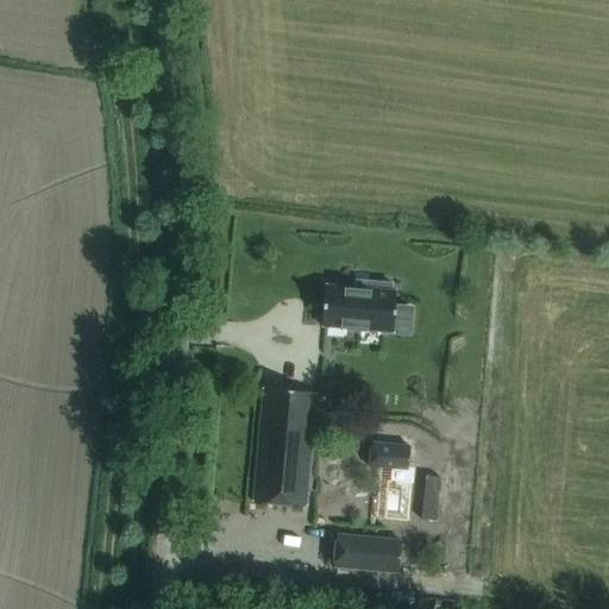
[(325,284),(321,326),(393,332),(396,290),(391,290),(391,283),(368,281),(368,288),(325,284)]
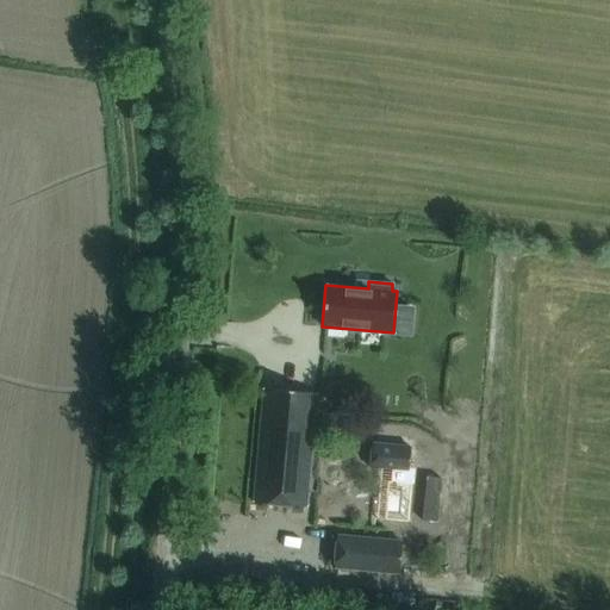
[(305,506),(316,393),(263,388),(254,502),(305,506)]
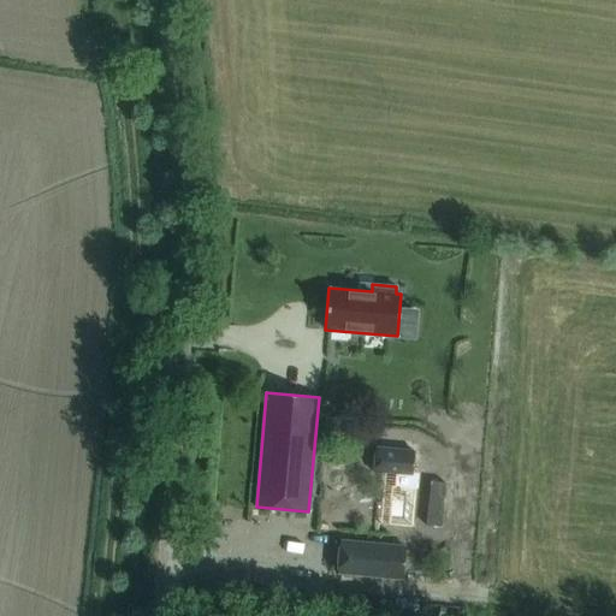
[(413,477),(415,450),(377,448),(374,473),(413,477)]
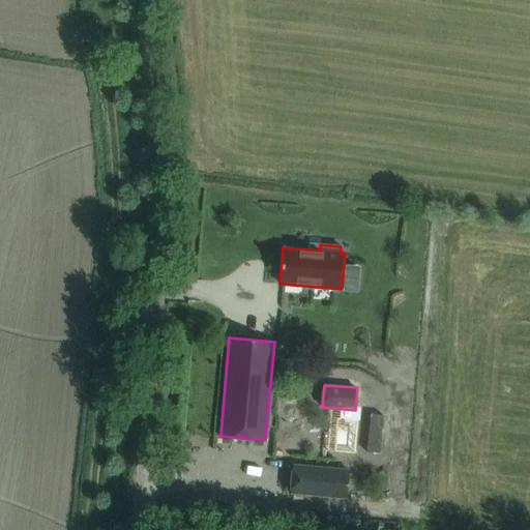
[(328,411),(313,410),(308,461),(323,463),(328,411)]
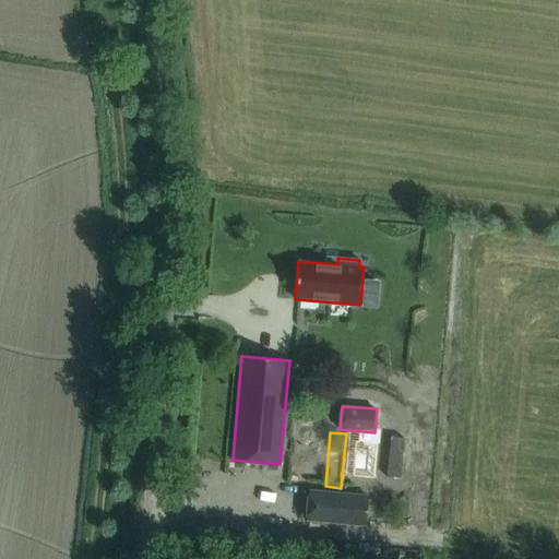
[(308,490),(306,520),(366,525),(368,496),(308,490)]
